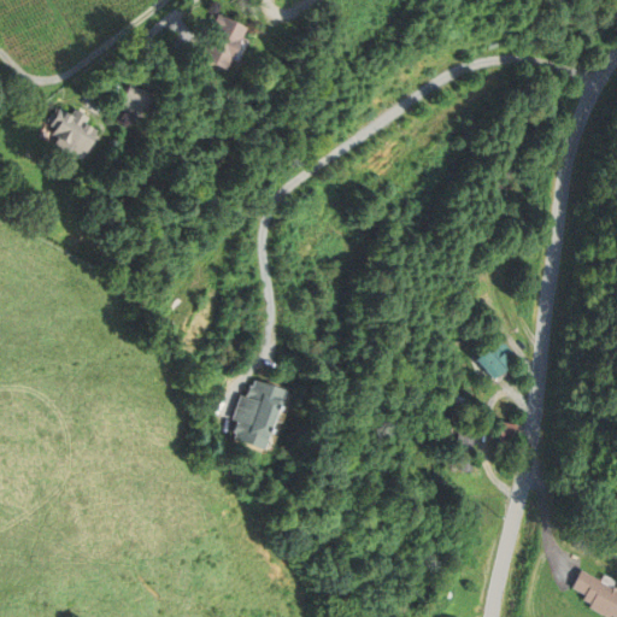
[(222,69),(242,28),(217,15),(211,27),(216,29),(206,46),(204,45),(198,56),(222,69)]
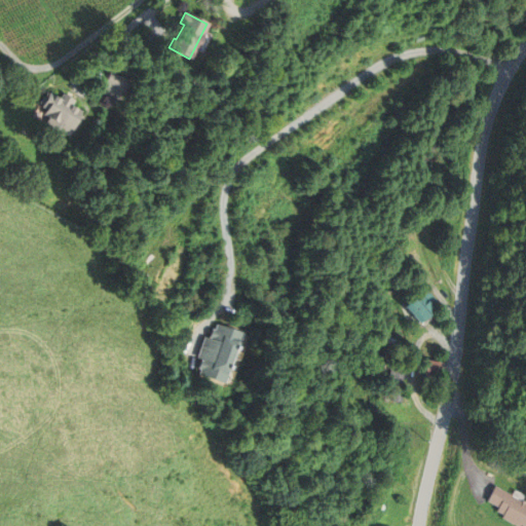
[(108,73),(100,92),(118,100),(126,80),(108,73)]
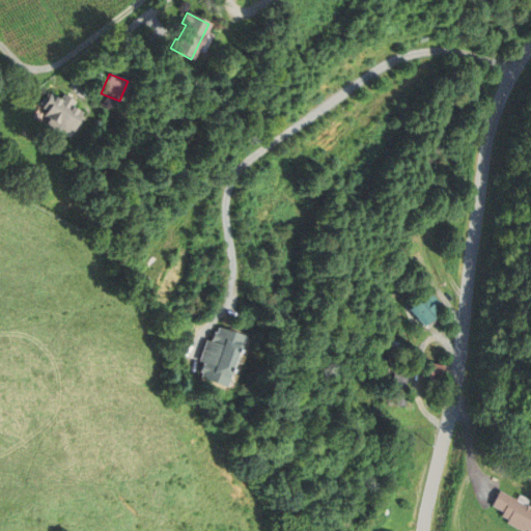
[(49,94),(42,107),(46,110),(43,115),(47,118),(44,123),(65,136),(80,112),(75,109),(74,110),(68,107),(73,101),(61,94),(58,100),(49,94)]
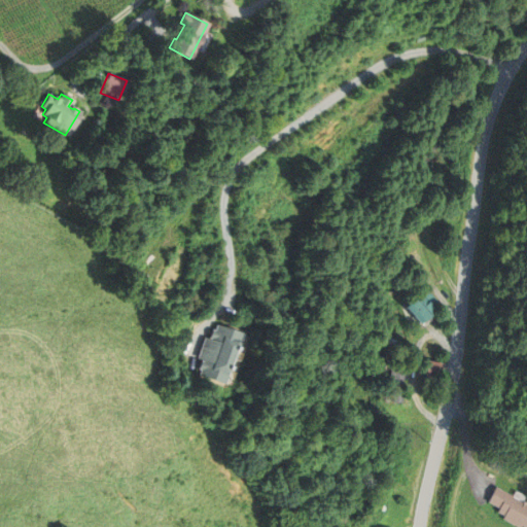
[(403,307),(418,323),(432,311),(418,294),(403,307)]
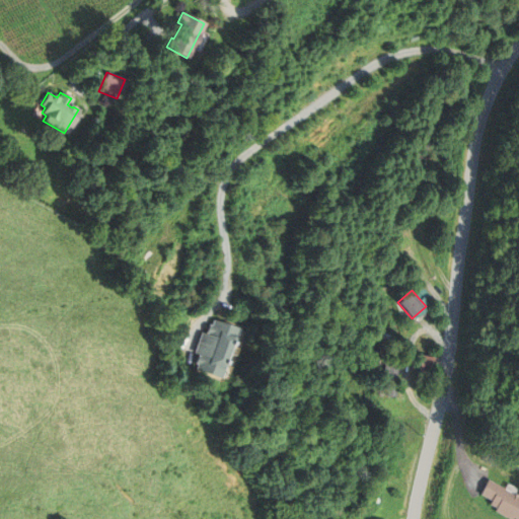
[(215,377),(232,327),(213,321),(211,326),(209,325),(206,335),(202,334),(195,353),(200,355),(199,356),(197,355),(194,363),(196,364),(195,369),(215,377)]
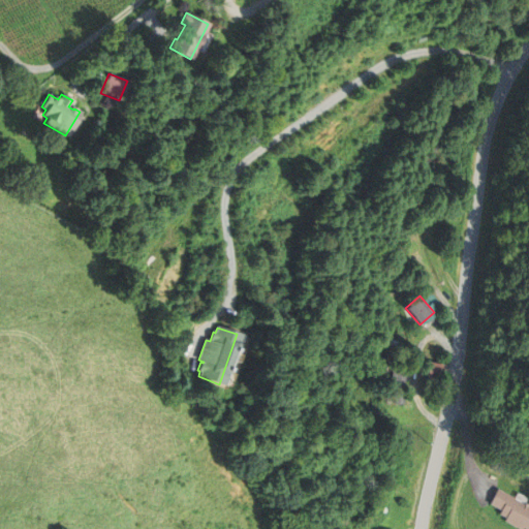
[(428,362),(426,376),(441,378),(443,365),(428,362)]
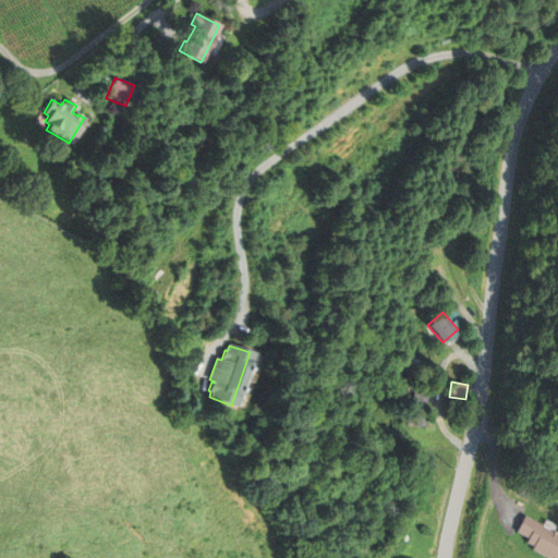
[(557,557),(557,534),(525,517),(518,532),(528,537),(525,542),(554,557),(557,557)]
